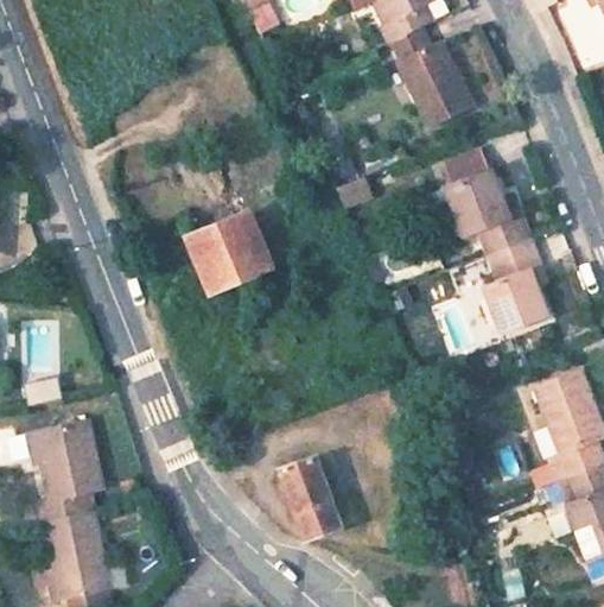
[(256,0),(262,12),(284,1),(284,0),(256,0)]
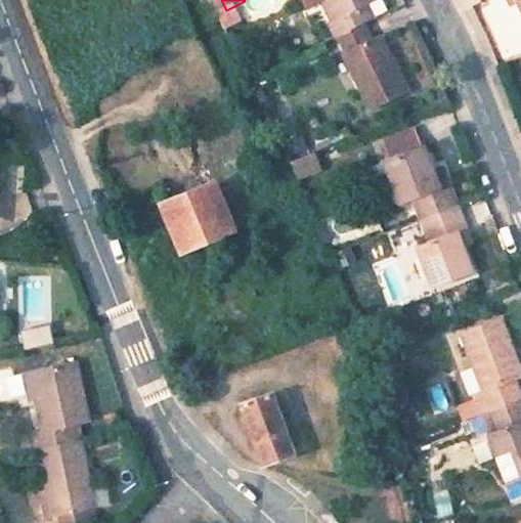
[(334,0),(342,15),(331,20),(339,36),(365,22),(376,16),(368,2),(372,0),(334,0)]
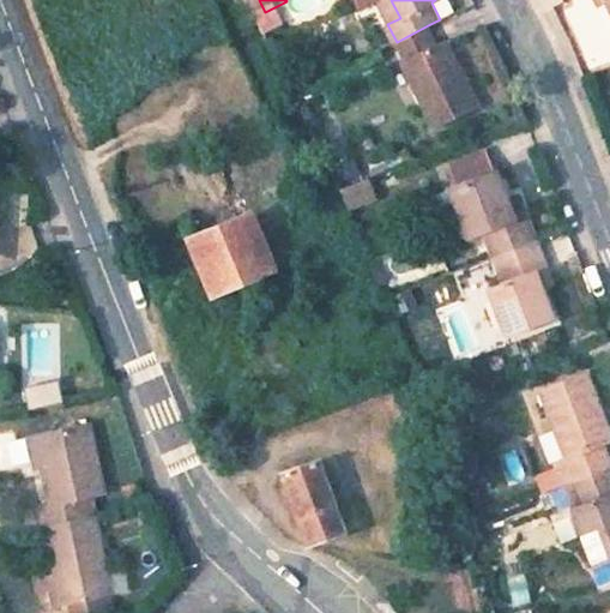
[(403,59),(436,125),(481,103),(447,37),(436,42),(428,25),(397,42),(405,58),(403,59)]
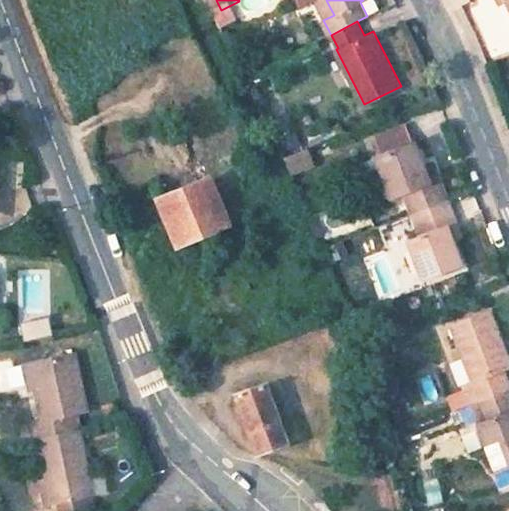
[(409,125),(379,137),(386,155),(416,143),(409,125)]
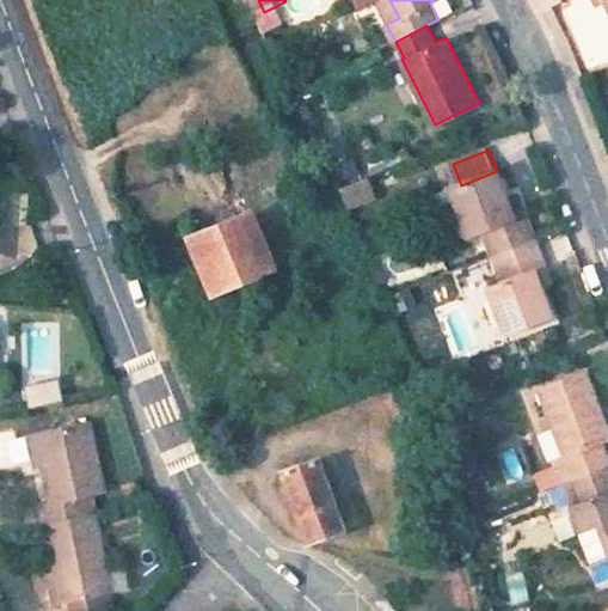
[(453,189),(472,238),(485,233),(493,255),(524,243),(535,239),(526,214),(515,218),(510,205),(498,171),(497,171),(461,185),(453,189)]
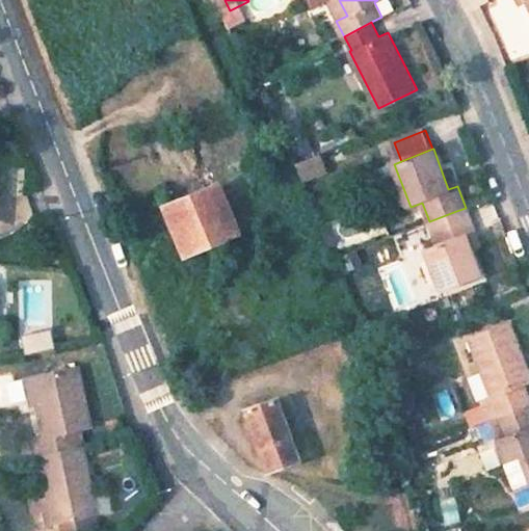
[(299,181),(325,176),(322,157),(296,162),(299,181)]
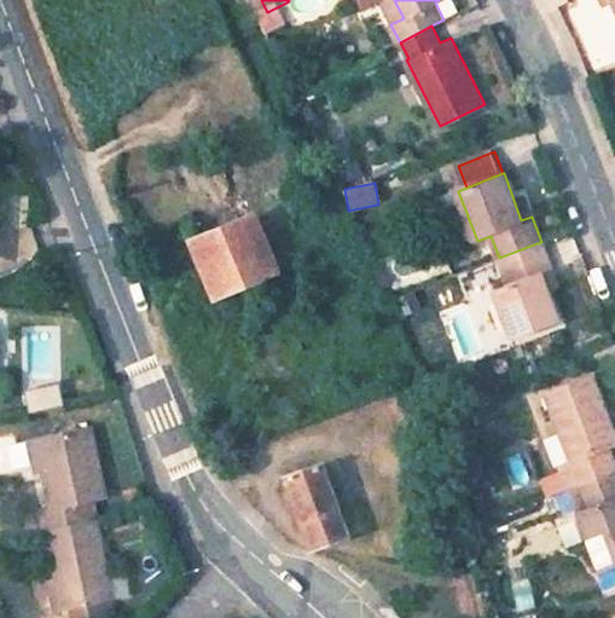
[(527,202),(516,207),(521,220),(532,217),(527,202)]
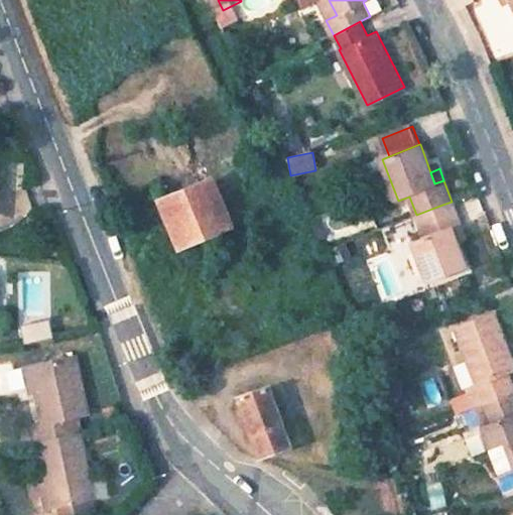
[(208,185),(167,201),(184,245),(225,230),(208,185)]
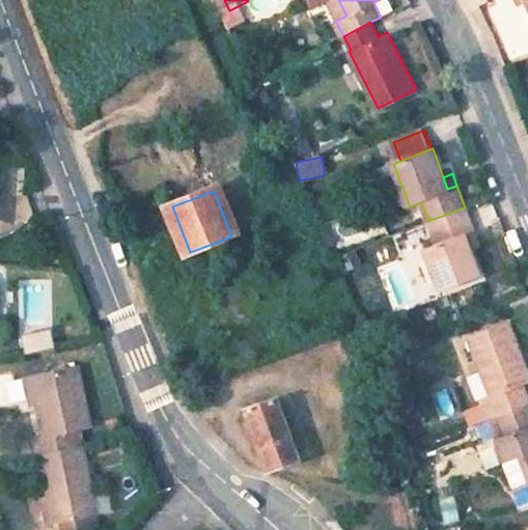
[(424,246),(441,288),(480,274),(469,246),(465,233),(474,230),(465,207),(455,211),(428,221),(437,242),(424,246)]
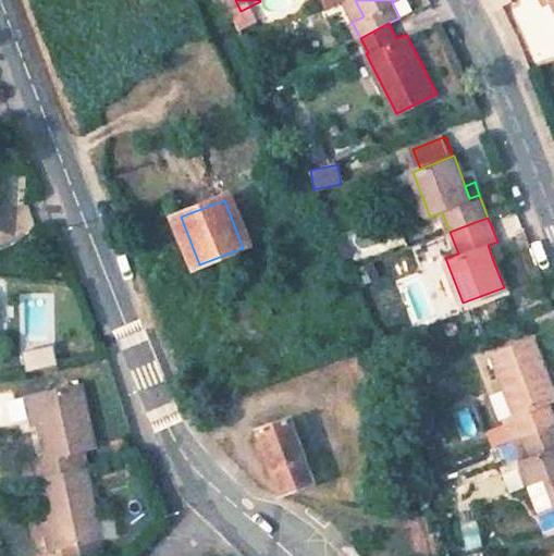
[(488,245),(492,258),(502,255),(497,242),(488,245)]
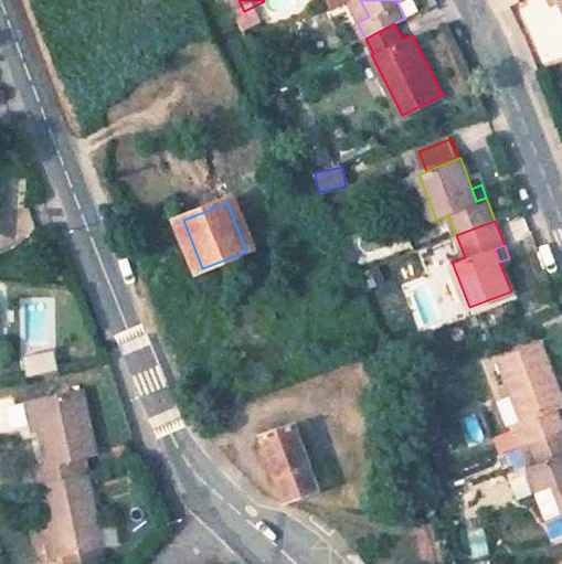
[(561,358),(557,346),(516,363),(538,422),(528,425),(536,446),(561,435),(561,358)]
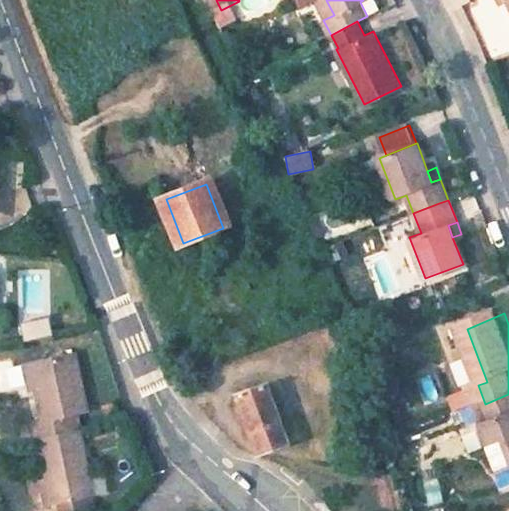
[(73,356),(28,364),(33,390),(39,421),(30,422),(33,440),(75,432),(72,416),(83,414),(73,356)]
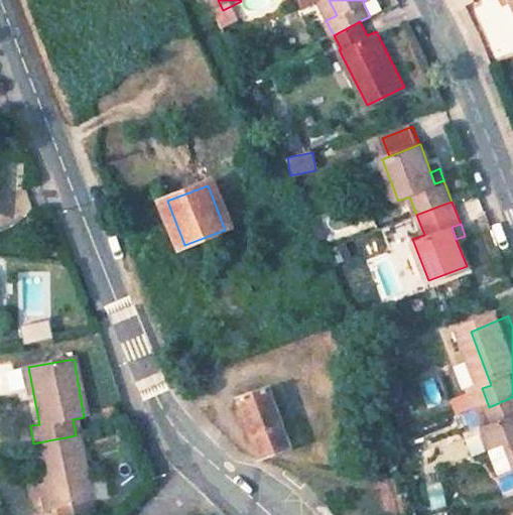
[(28,367),(22,368),(27,394),(33,393),(28,367)]
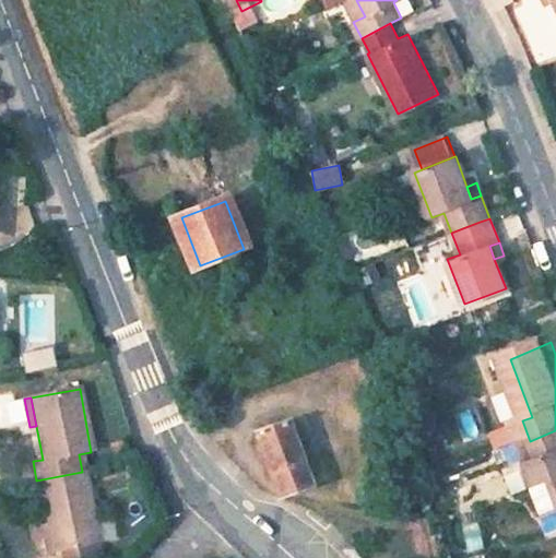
[(290,418),(255,432),(282,500),(318,486),(290,418)]
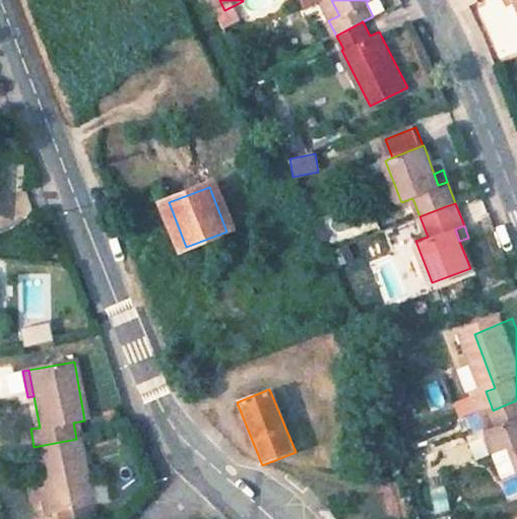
[(490,433),(510,482),(516,479),(516,400),(493,410),(500,430),(490,433)]
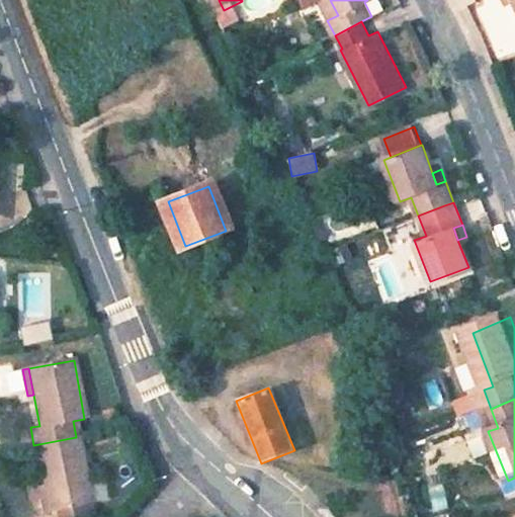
[(85,507),(76,437),(33,445),(39,488),(43,513),(51,512),(78,508),(85,507)]
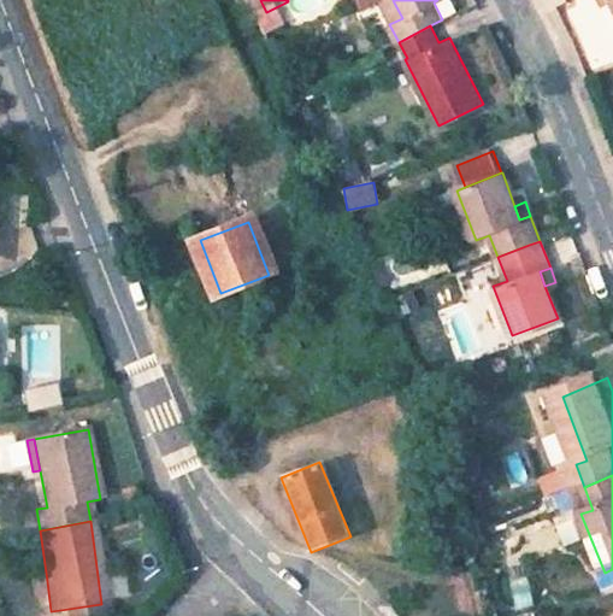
[(51,611),(47,581),(37,582),(41,612),(51,611)]
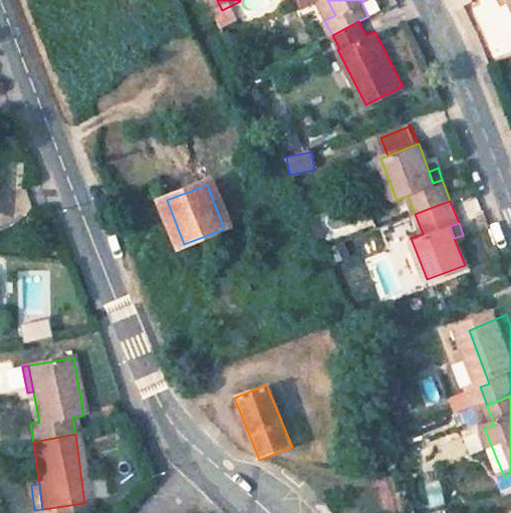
[(51,512),(78,512),(77,504),(50,508),(51,512)]
